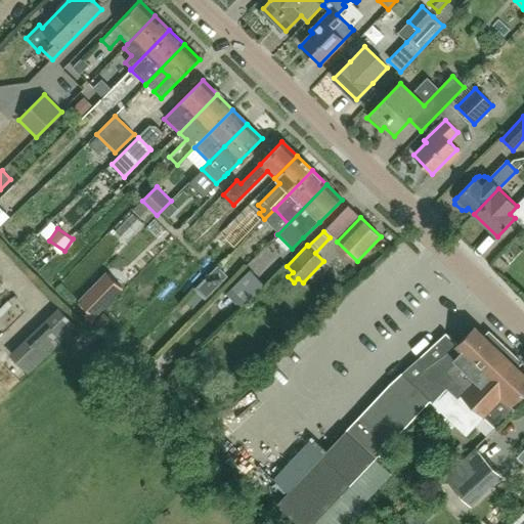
[(228,276),(218,266),(194,290),(205,299),(228,276)]
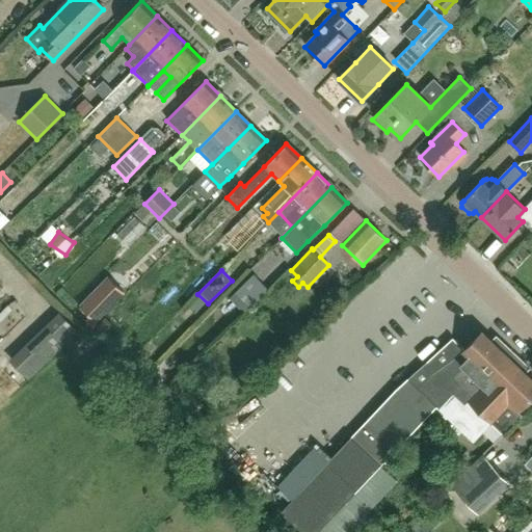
[(254,274),(229,299),(244,314),(269,290),(254,274)]
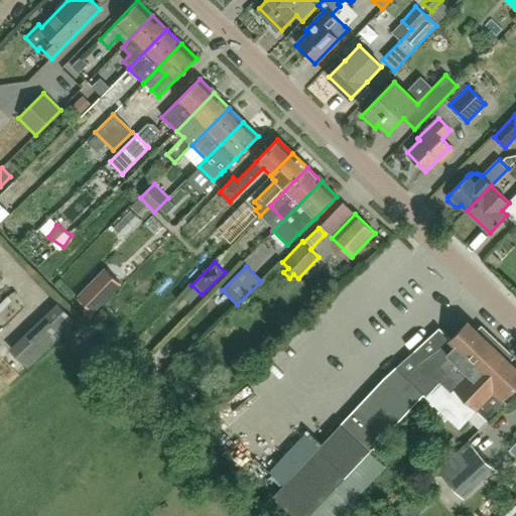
[(104,268),(76,297),(93,313),(121,284),(104,268)]
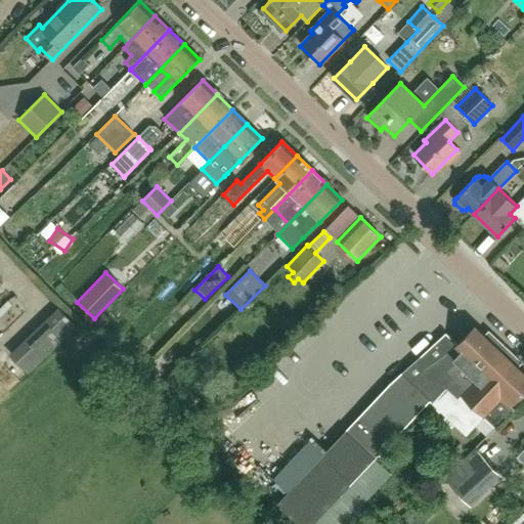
[(60,311),(56,315),(55,314),(26,343),(10,358),(28,377),(74,333),(72,331),(76,328),(60,311)]
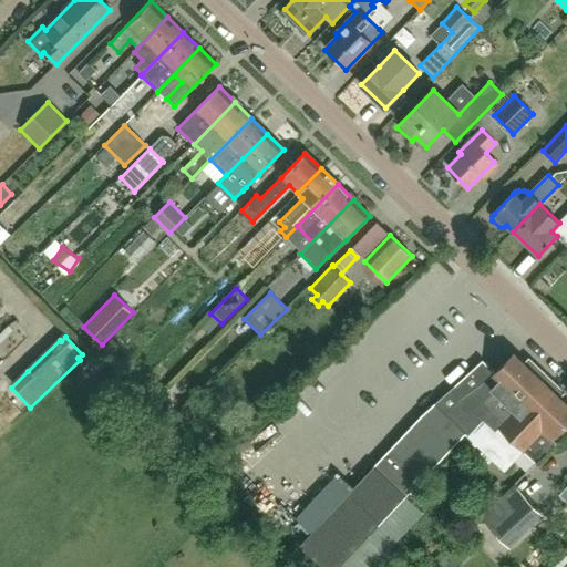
[(312,533),(300,545),(322,566),(336,566),(403,495),(423,474),(425,476),(465,435),(467,437),(504,472),(523,452),(536,464),(556,443),(552,439),(566,422),(566,405),(543,382),(514,354),(495,374),(484,362),(483,361),(421,414),(351,490),(312,533)]
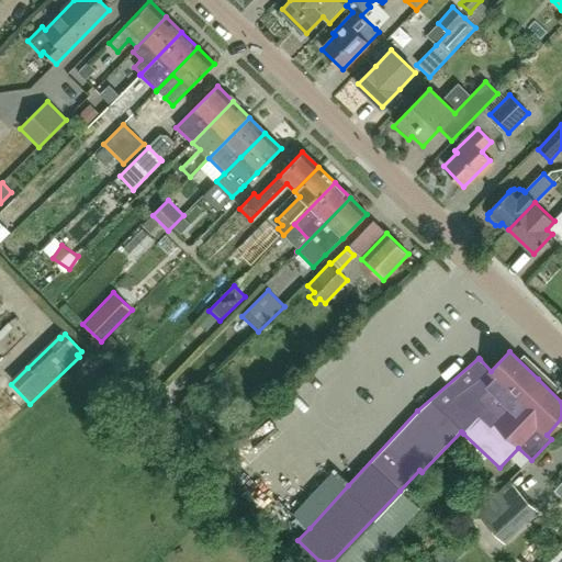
[(496,531),(528,502),(512,482),(479,512),(496,531)]
